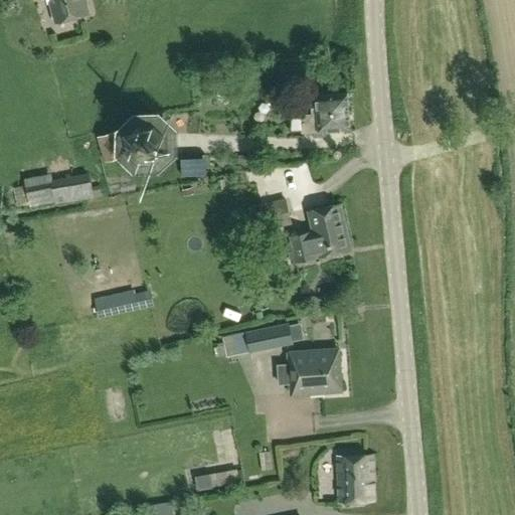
[(89,14),(84,0),(55,0),(56,2),(51,4),(56,22),(89,14)]
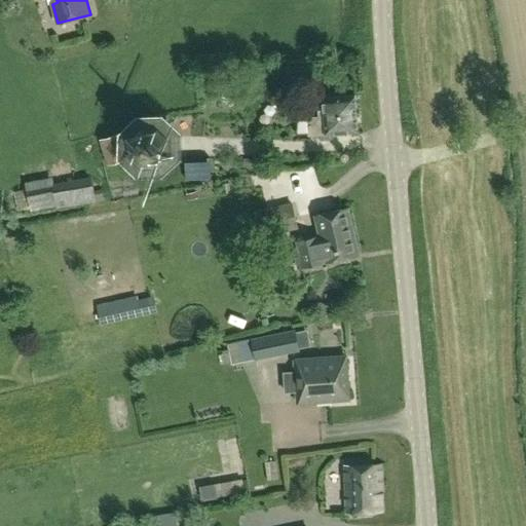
[(197,66),(208,66),(207,55),(197,55),(197,66)]
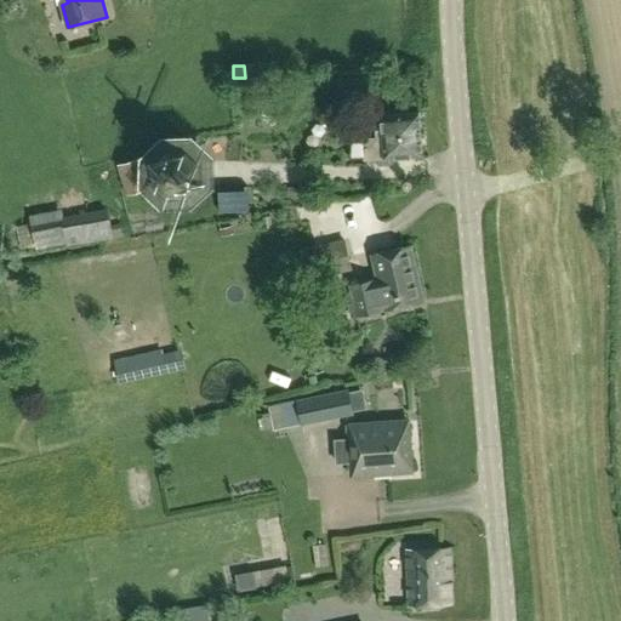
[(360,79),(336,79),(336,93),(362,92),(360,79)]
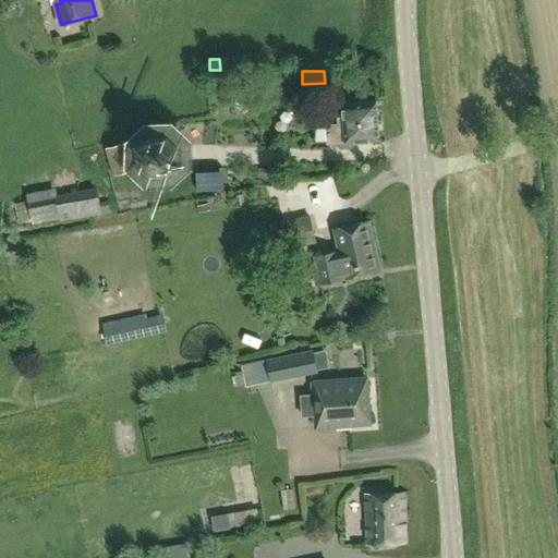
[(379,140),(377,101),(342,104),(343,117),(313,119),(314,144),(379,140)]
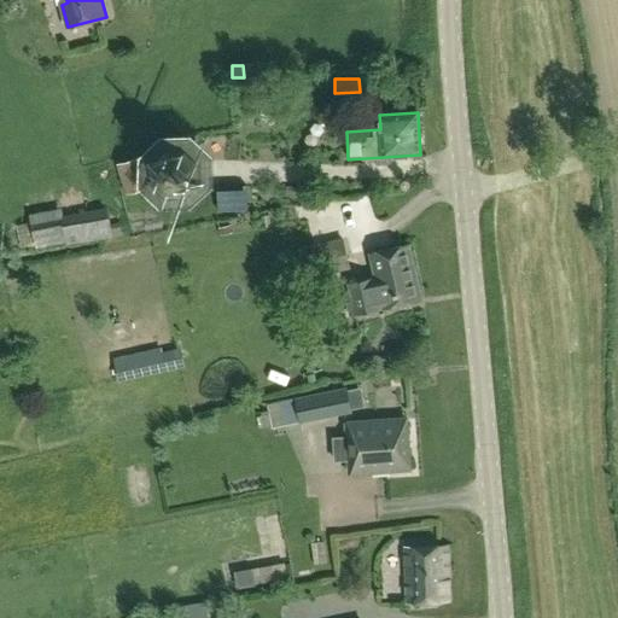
[(184,211),(184,199),(200,182),(200,163),(187,149),(168,149),(153,162),(153,181),(145,191),(164,211),(184,211)]
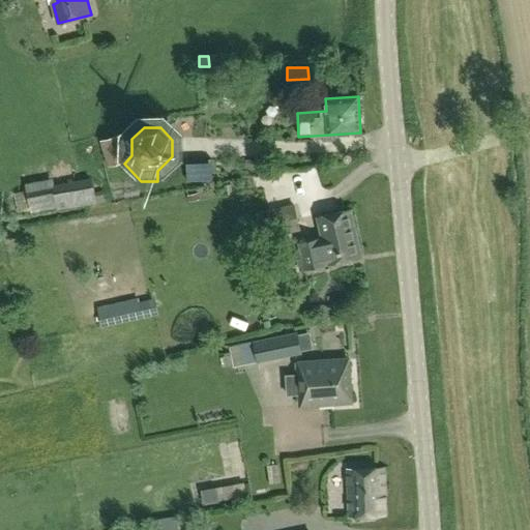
[(100,142),(109,167),(125,162),(118,137),(100,142)]
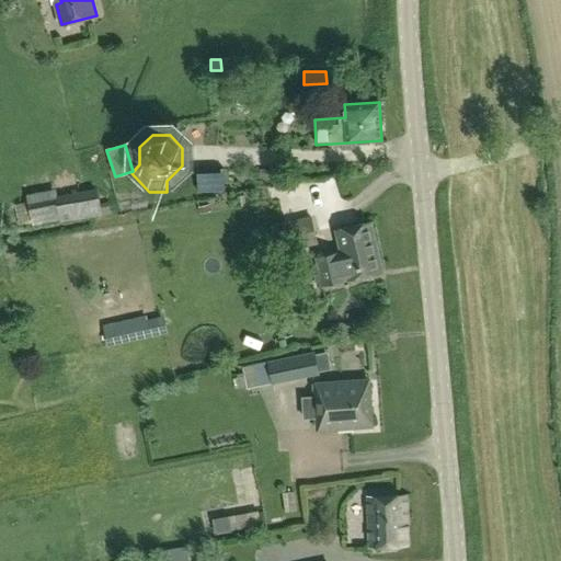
[(96,212),(94,191),(50,196),(49,183),(21,186),(25,219),(96,212)]
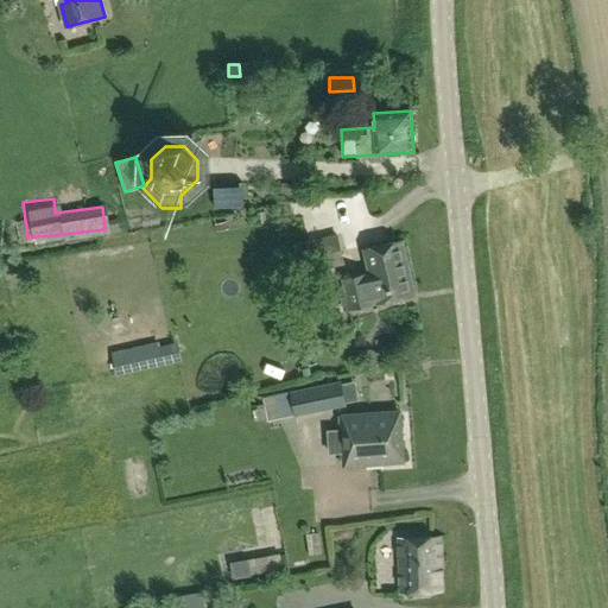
[(308,242),(314,271),(343,265),(336,235),(308,242)]
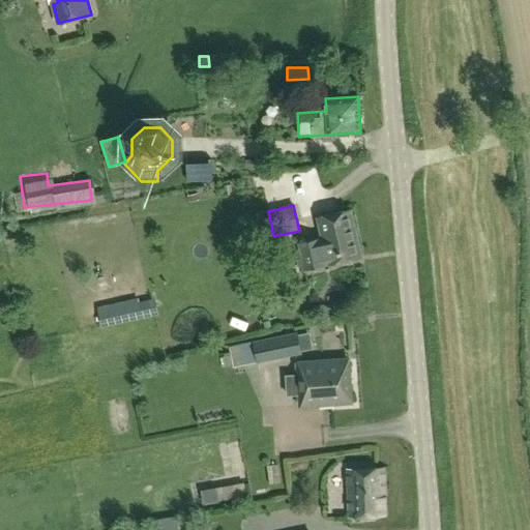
[(361,258),(350,210),(317,217),(322,238),(298,243),(302,259),(297,260),(300,271),(361,258)]
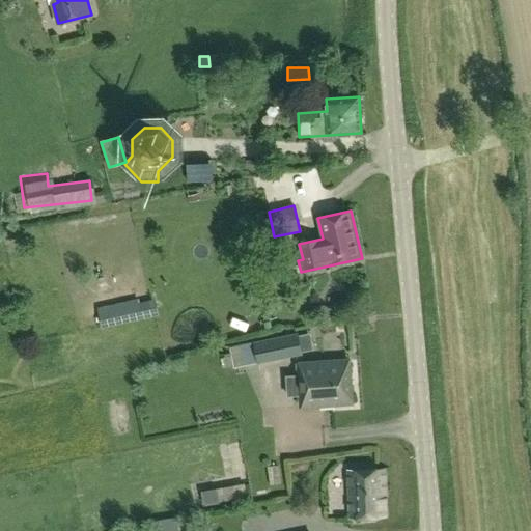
[(102,328),(159,315),(156,299),(139,303),(138,299),(96,307),(102,328)]
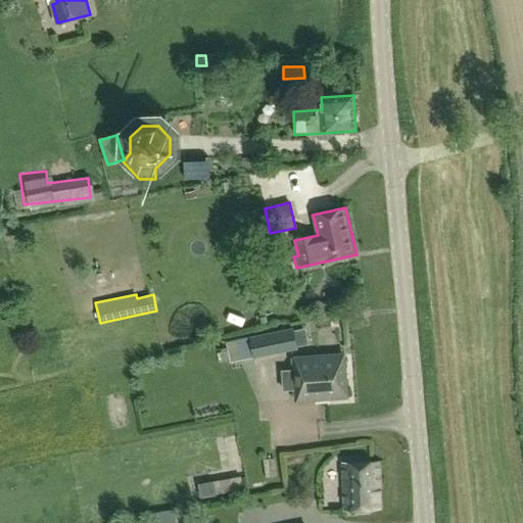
[(322,335),(321,318),(299,319),(300,336),(322,335)]
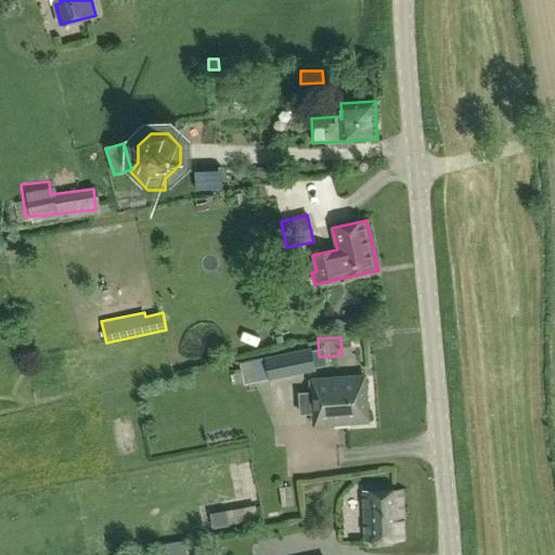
[(257,382),(314,370),(310,348),(252,361),(257,382)]
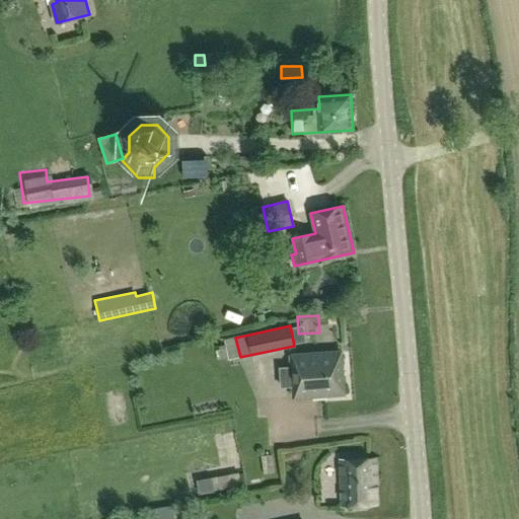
[(293,397),(344,394),(342,354),(290,357),(291,369),(285,370),(286,384),(292,383),(293,397)]
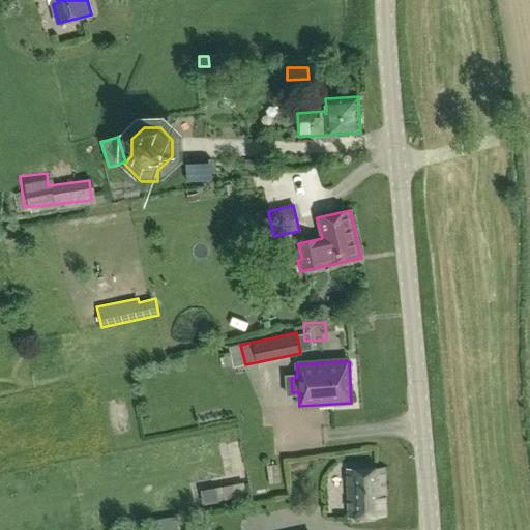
[(347,469),(348,517),(384,516),(383,468),(347,469)]
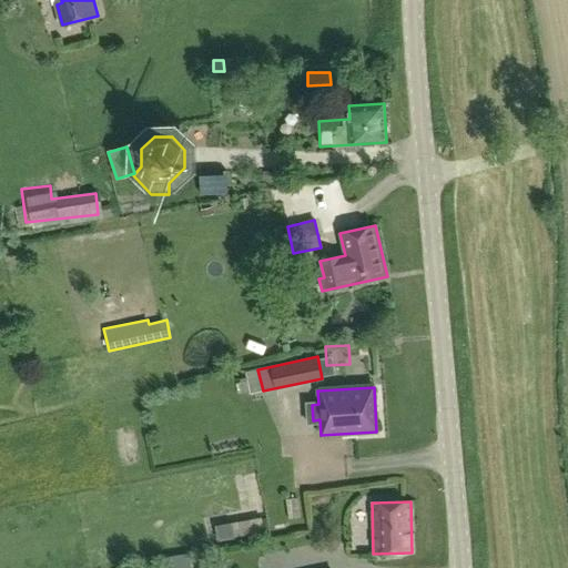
[(232,523),(234,537),(251,534),(249,520),(232,523)]
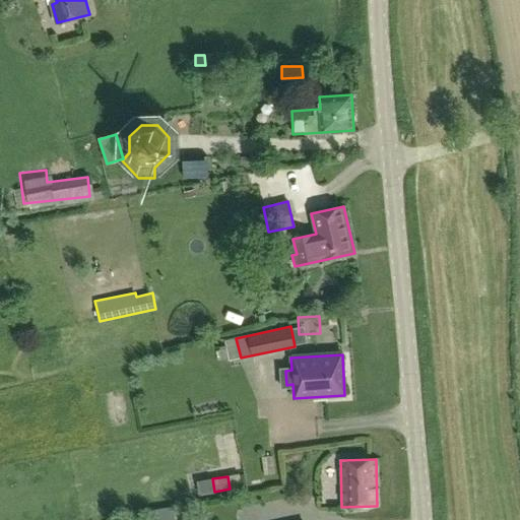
[(199,497),(214,494),(214,492),(212,478),(197,481),(199,497)]
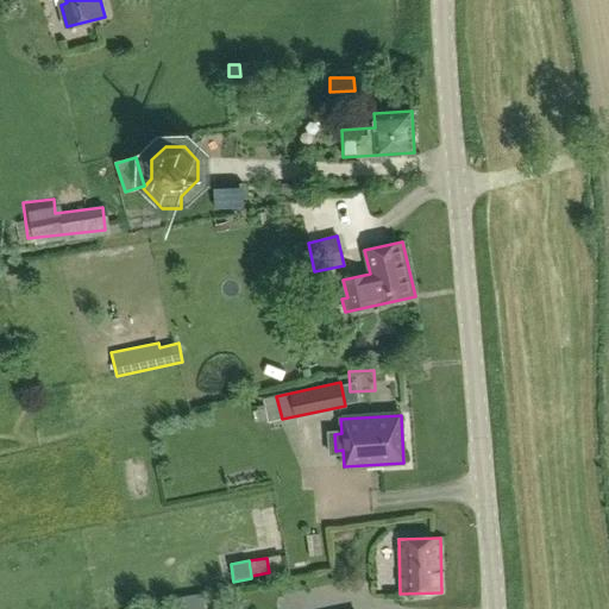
[(176,608),(201,608),(195,585),(171,591),(176,608)]
